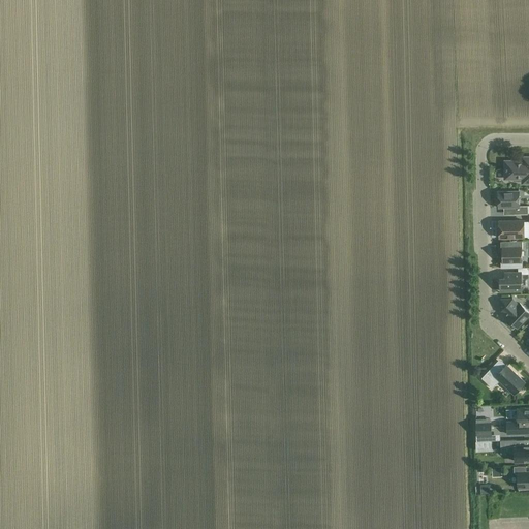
[(528,183),(528,158),(523,158),(523,162),(511,162),(510,162),(508,163),(507,164),(506,166),(506,167),(505,167),(505,170),(506,170),(506,179),(523,179),(523,183),(528,183)]
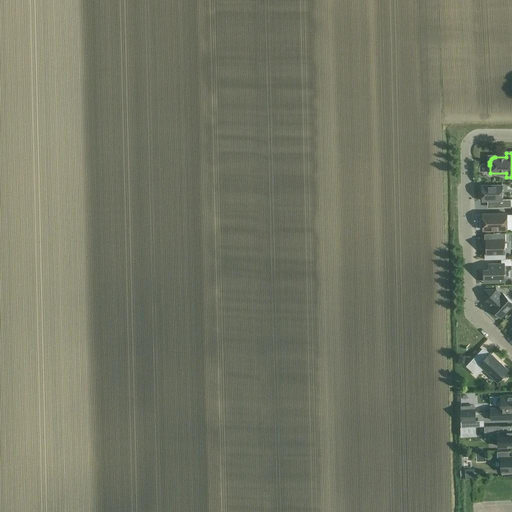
[(497,207),(507,207),(511,207),(511,200),(503,200),(502,185),(482,185),(483,201),(497,201),(497,207)]
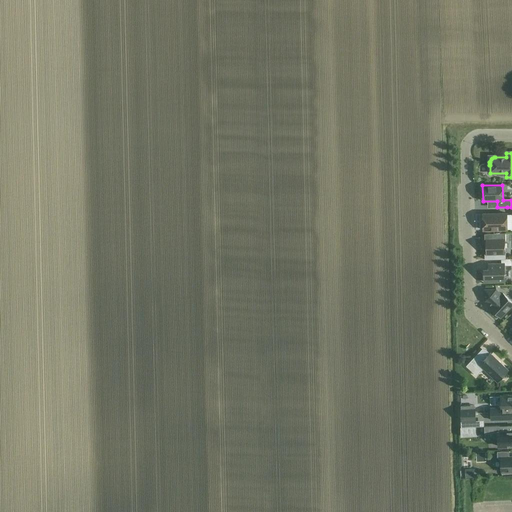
[(507,230),(507,214),(483,214),(483,230),(507,230)]
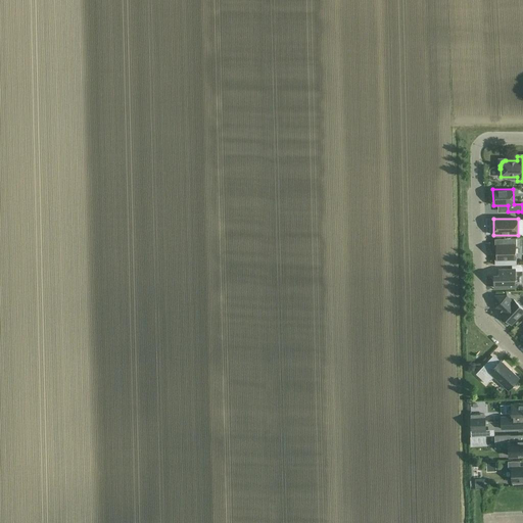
[(506,239),(495,239),(495,246),(497,246),(497,259),(495,259),(495,266),(512,265),(517,265),(517,258),(516,258),(516,245),(517,245),(517,238),(506,239)]
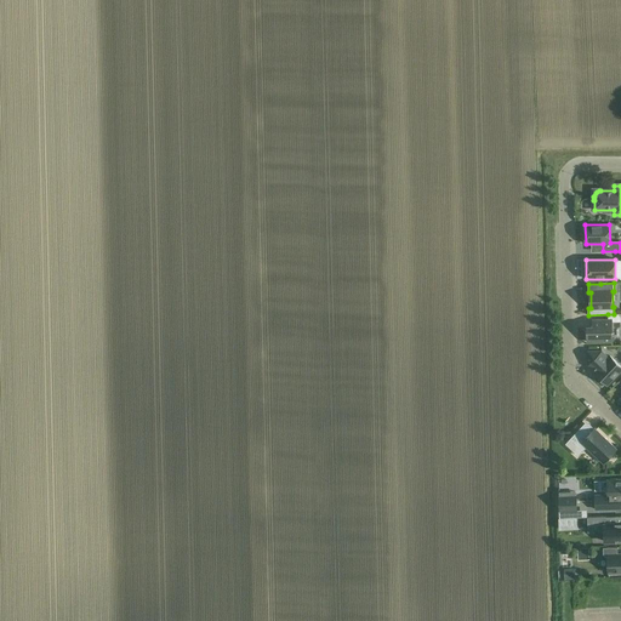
[(588,342),(600,342),(613,342),(611,320),(593,320),(593,328),(587,328),(588,342)]
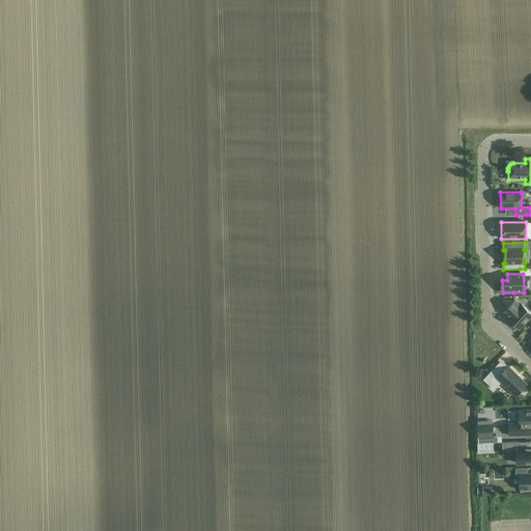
[(520,330),(527,323),(530,317),(530,312),(522,305),(521,306),(514,300),(513,300),(503,301),(503,312),(509,318),(508,318),(520,330)]
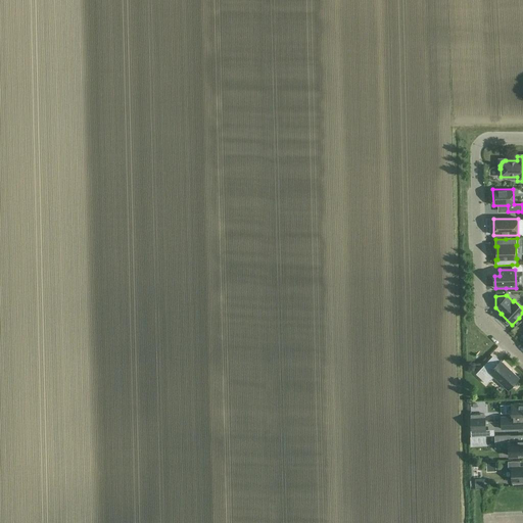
[(509,390),(520,378),(501,361),(494,368),(488,362),(476,374),(483,380),(490,373),(509,390)]
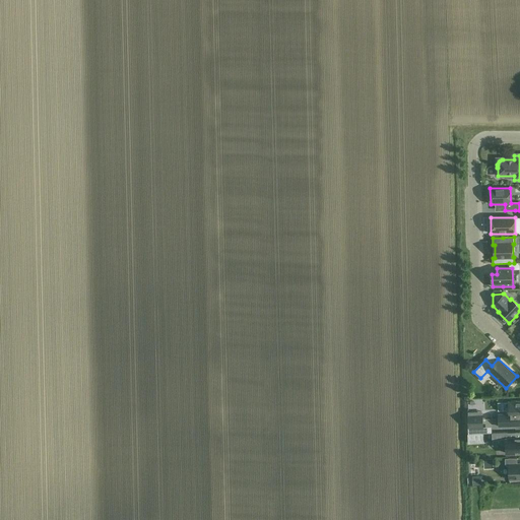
[(499,427),(510,427),(519,426),(519,401),(509,402),(509,411),(506,414),(499,414),(499,427)]
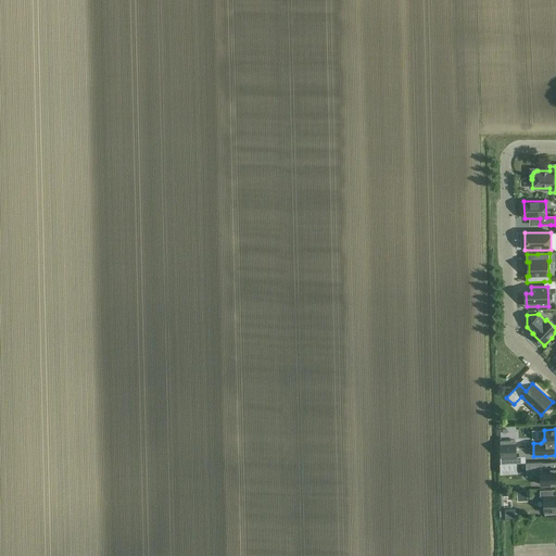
[(501,441),(502,457),(517,457),(516,440),(501,441)]
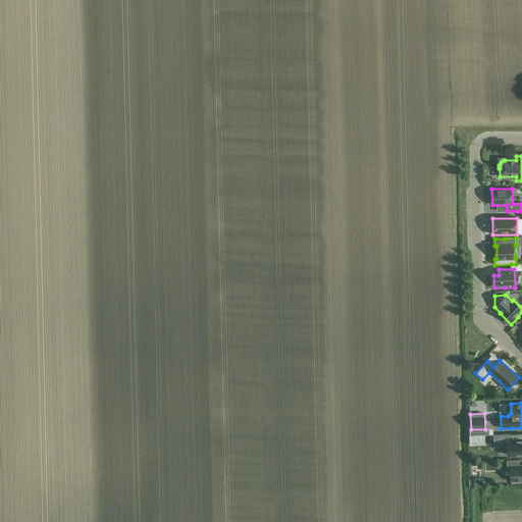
[(494,434),(494,447),(509,447),(509,455),(521,454),(521,439),(511,440),(510,433),(494,434)]
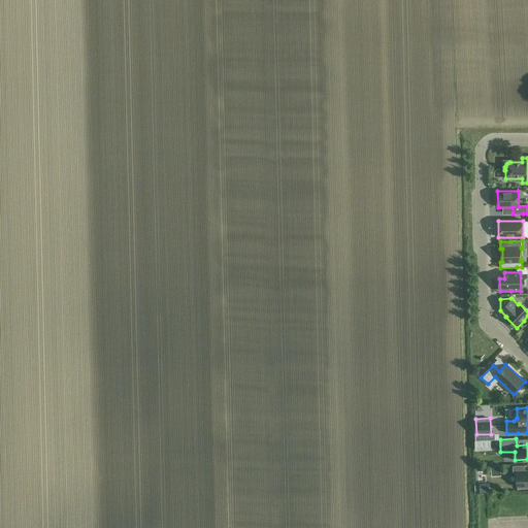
[(476,440),(475,440),(475,450),(491,450),(491,439),(476,440)]
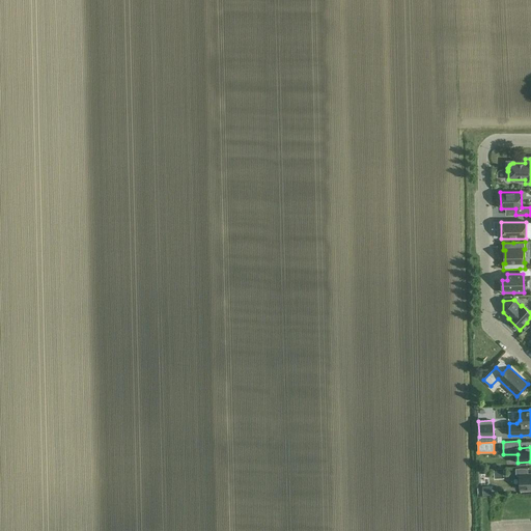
[(520,475),(521,490),(530,488),(530,473),(529,474),(528,468),(515,469),(516,475),(520,475)]
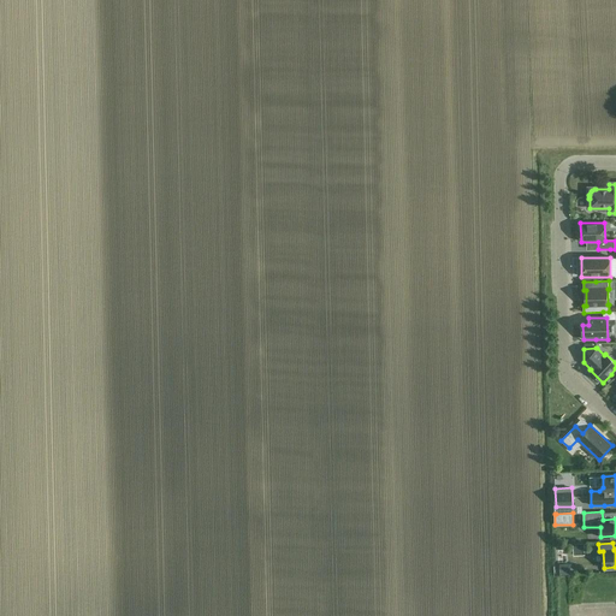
All buildings are outlined.
